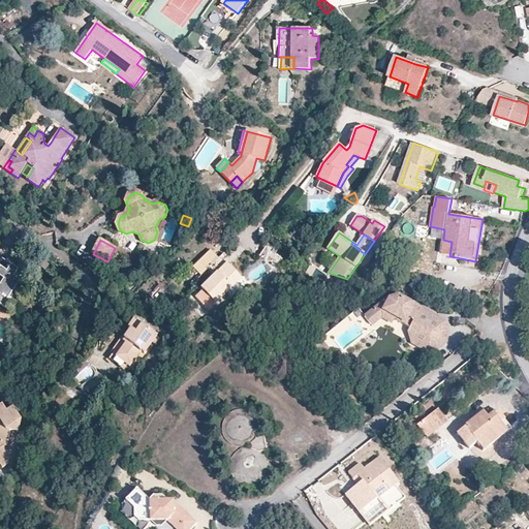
[(443,240),(441,254),(449,256),(452,242),(443,240)]
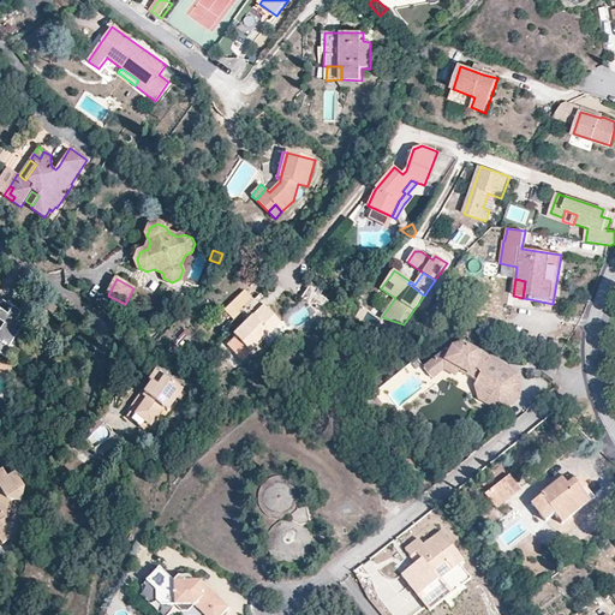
[(311,284),(305,293),(326,305),(329,300),(317,292),(318,288),(311,284)]
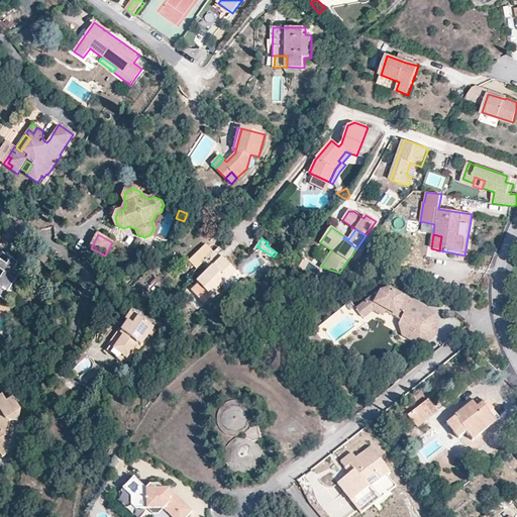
[(206,244),(189,261),(197,270),(214,251),(206,244)]
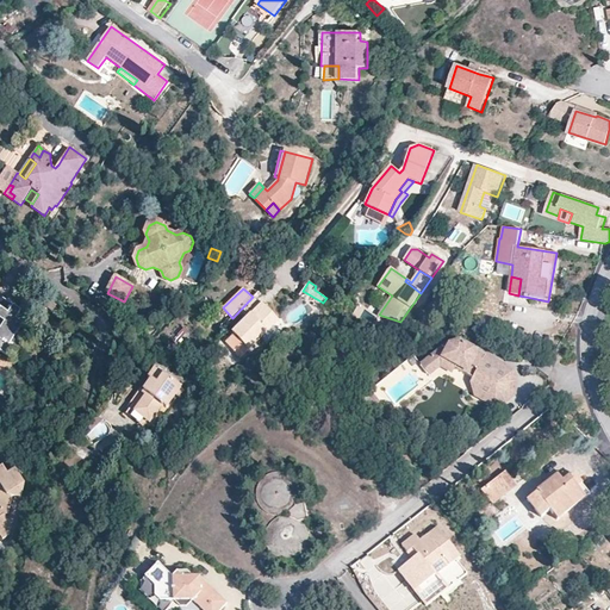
[(323,303),(303,291),(299,296),(319,309),(323,303)]
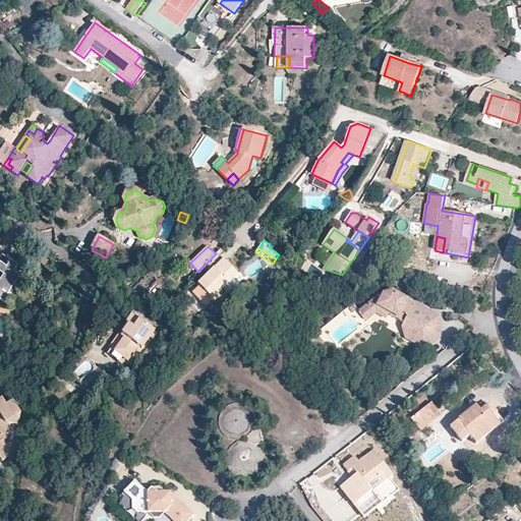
[(7,268),(1,264),(0,265),(0,300),(3,302),(7,296),(13,300),(18,294),(11,289),(20,276),(15,272),(18,267),(11,262),(7,268)]
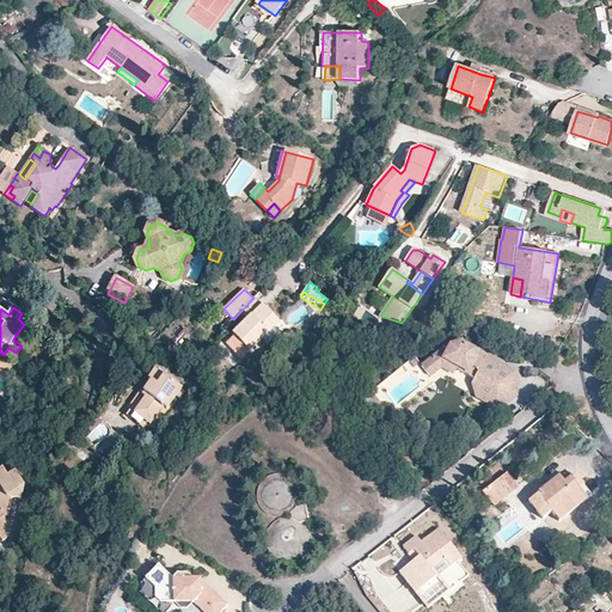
[(236,336),(227,346),(238,356),(246,347),(250,350),(280,320),(267,307),(255,318),(252,316),(233,334),(236,336)]
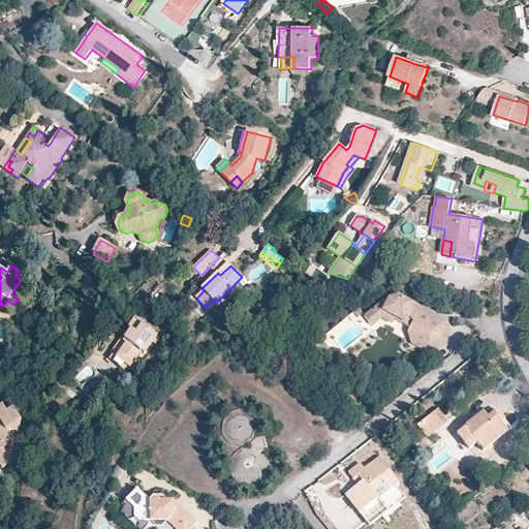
[(345,282),(343,288),(352,291),(355,286),(345,282)]
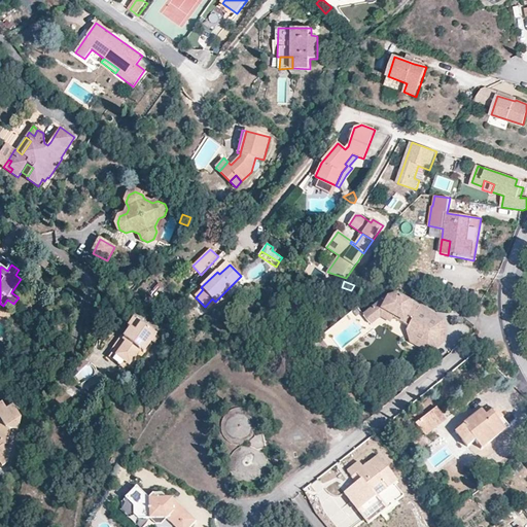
[(388,297),(374,308),(380,316),(386,311),(393,315),(392,317),(408,326),(407,327),(414,331),(410,340),(427,349),(437,347),(441,340),(441,339),(432,334),(435,327),(437,328),(441,323),(440,317),(419,306),(417,310),(407,304),(409,301),(397,294),(389,299),(388,297)]
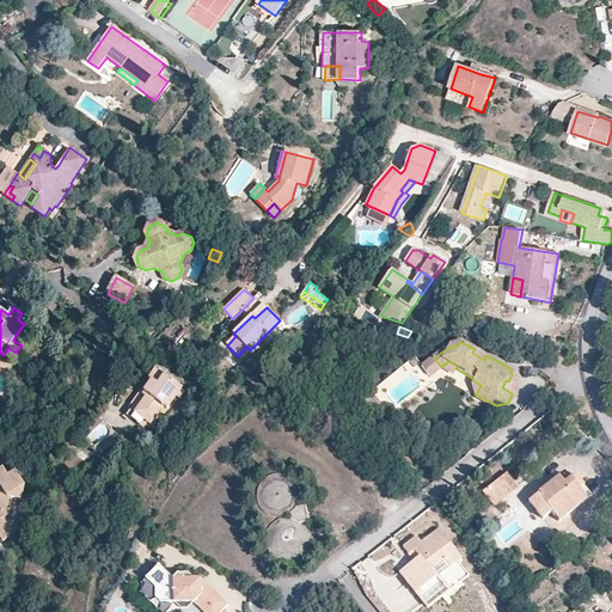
[(487,355),(475,349),(472,353),(484,360),(487,355)]
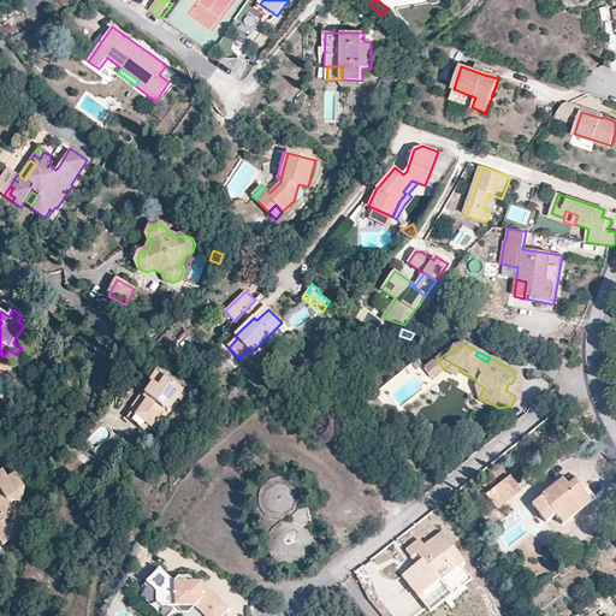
[(444,369),(437,360),(425,369),(432,378),(444,369)]
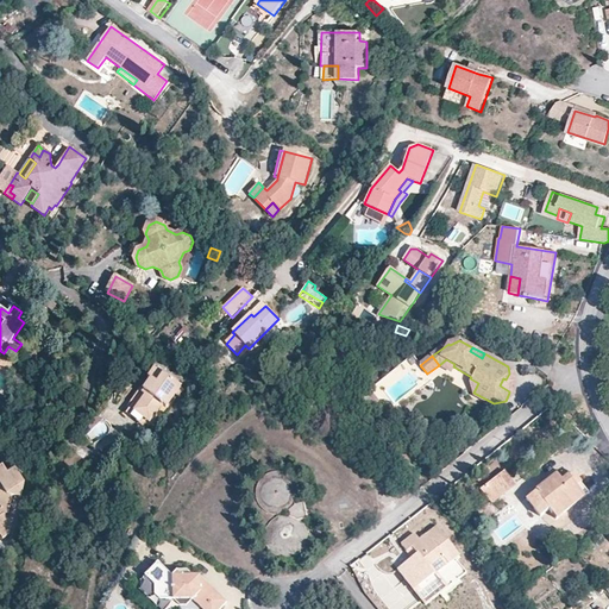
[(446,359),(439,365),(451,371),(453,366),(454,364),(446,359)]
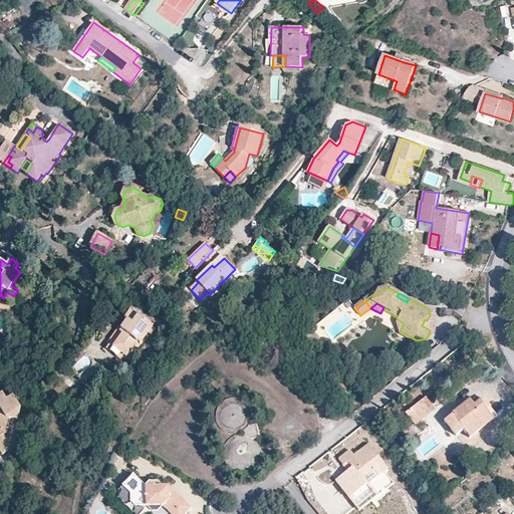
[(427,338),(417,340),(423,343),(434,331),(435,320),(432,311),(429,309),(430,315),(427,320),(425,319),(422,325),(430,330),(430,331),(427,338)]
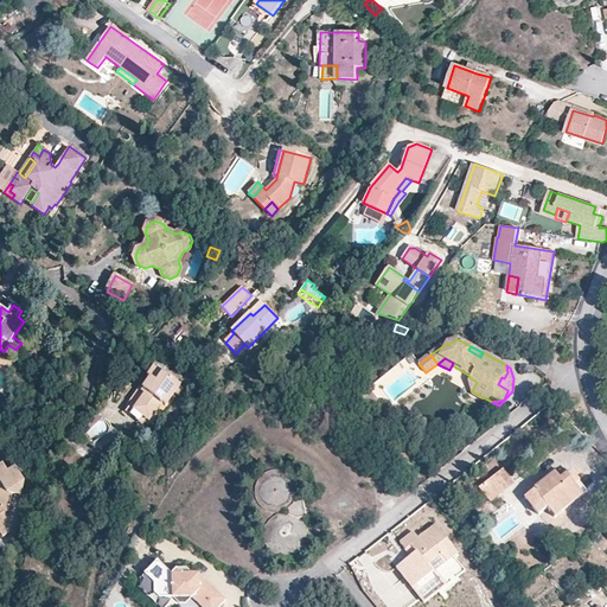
[(149,378),(144,388),(142,389),(146,391),(134,409),(149,420),(163,403),(166,406),(180,384),(154,366),(147,377),(149,378)]
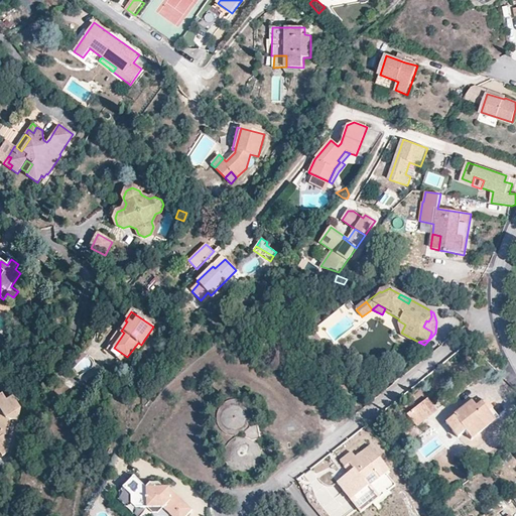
[(405,325),(398,320),(397,324),(401,333),(405,325)]
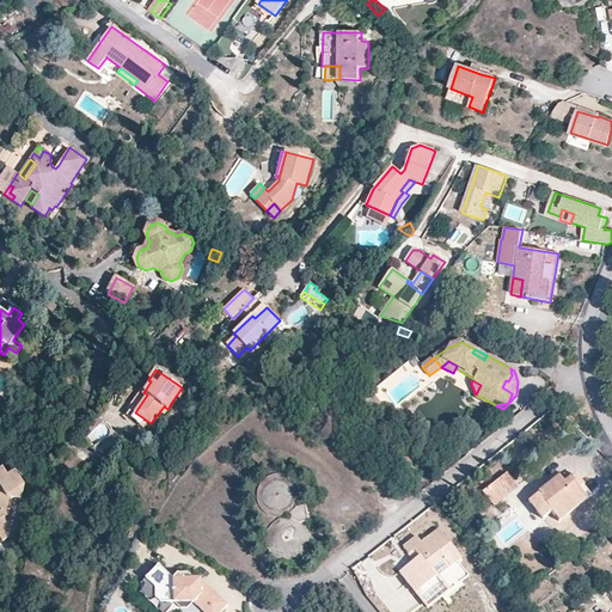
[(144,392),(145,391),(141,389),(124,414),(147,429),(151,423),(135,412),(147,395),(144,392)]
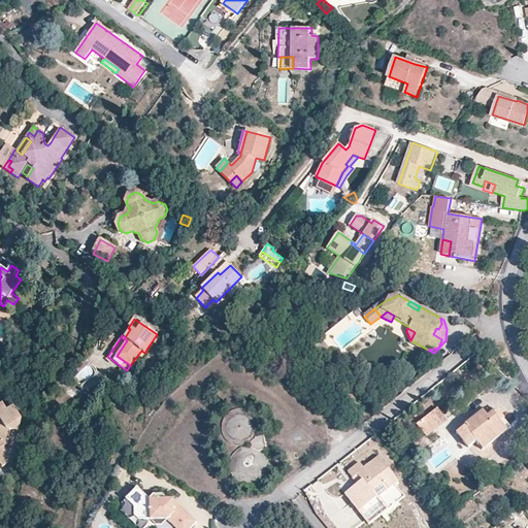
[(6,362),(2,370),(9,374),(13,365),(6,362)]
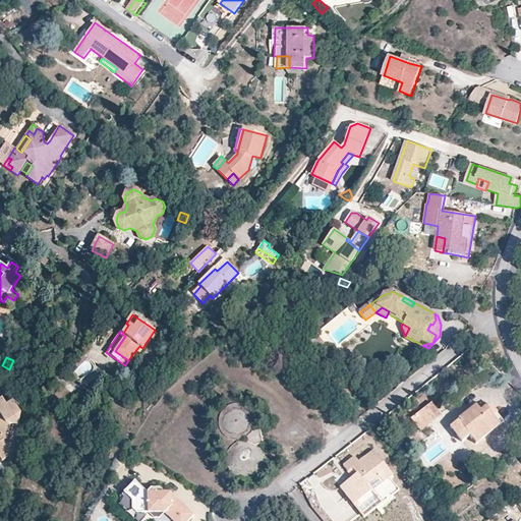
[(75,367),(77,368),(87,360),(88,359),(85,357),(80,357),(76,363),(75,367)]
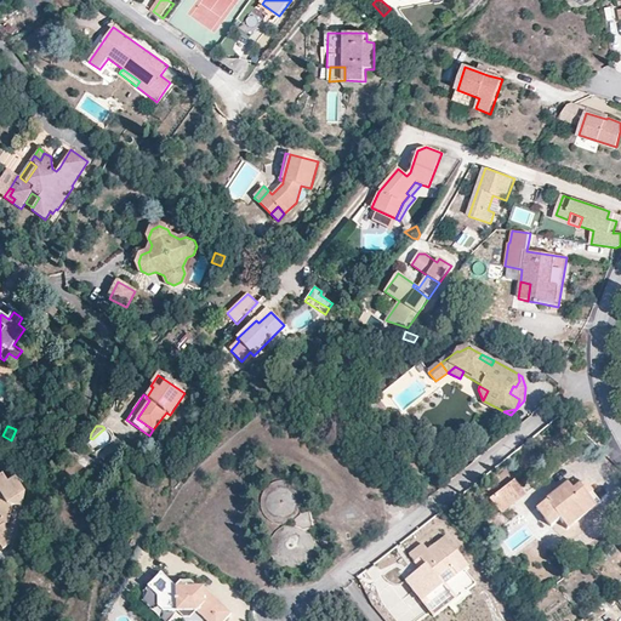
[(3,471),(0,472),(0,488),(3,491),(0,493),(0,539),(3,537),(6,543),(12,539),(15,530),(7,520),(11,518),(13,501),(15,496),(23,497),(26,488),(20,479),(12,484),(7,478),(3,471)]
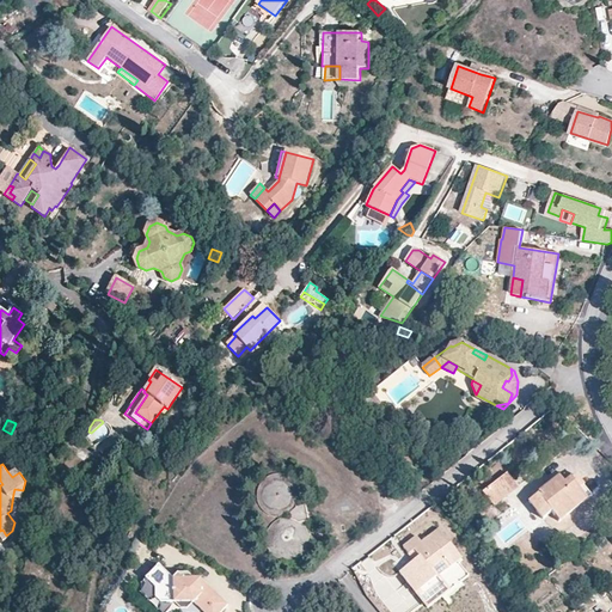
[(14,466),(7,471),(12,477),(19,472),(14,466)]
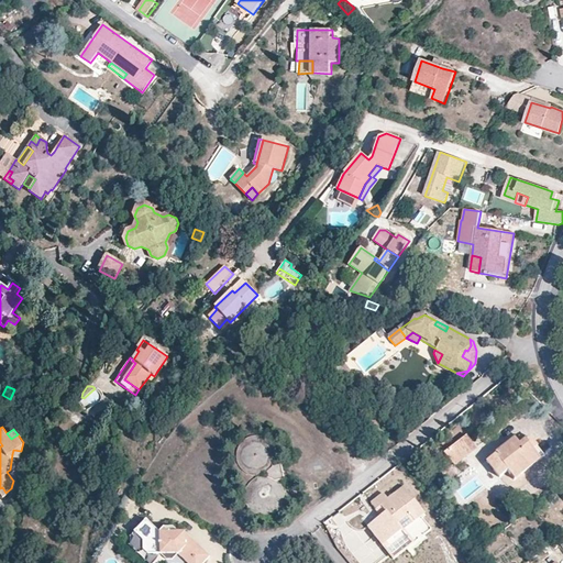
[(285,481),(282,464),(274,464),(275,463),(276,460),(276,455),(275,451),(274,448),(272,444),(267,440),(262,438),(255,437),(250,438),(244,441),(240,444),(238,449),(236,454),(236,462),(239,467),(242,471),(246,474),(250,476),(257,476),(263,475),(266,474),(266,477),(265,477),(260,478),(254,481),(249,484),(246,489),(245,495),(245,499),(246,504),(249,508),(252,511),(257,515),(264,516),(271,516),(275,512),(278,510),(282,506),(283,503),(284,499),(284,494),(283,489),(280,486),(279,484),(277,482),(285,481)]
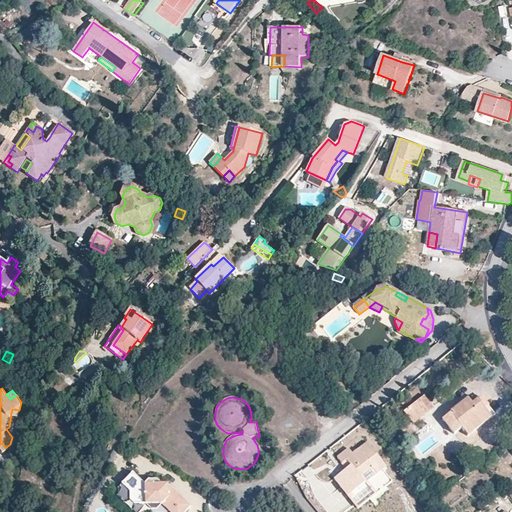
[(423,397),(412,404),(421,417),(432,408),(423,397)]
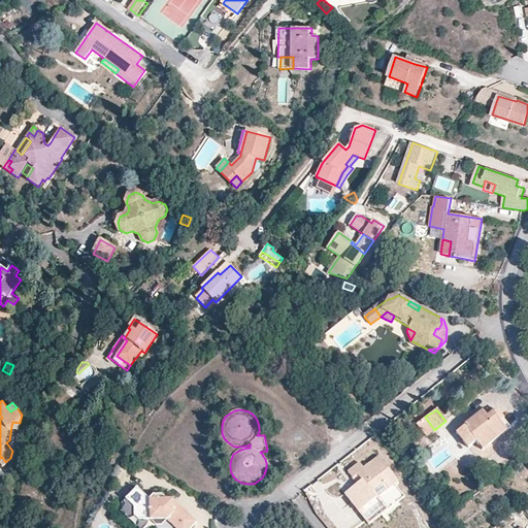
[(482,418),(477,413),(454,431),(465,447),(474,439),(481,449),(513,424),(503,414),(499,417),(504,423),(502,425),(492,410),(486,415),(482,418)]
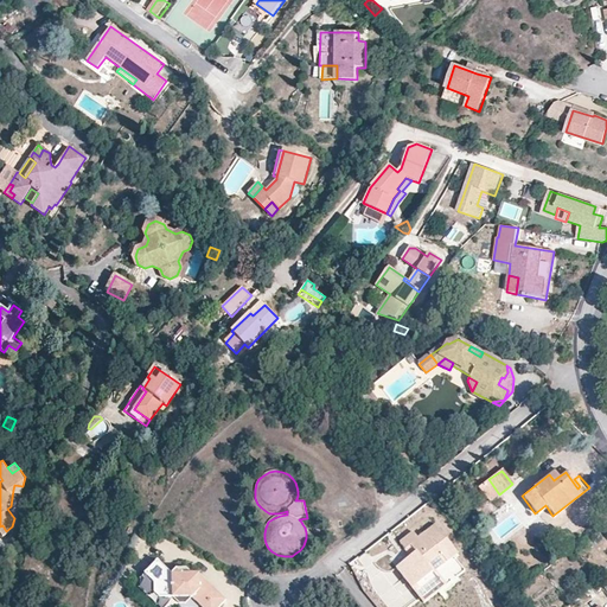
[(499,494),(489,479),(477,489),(487,502),(489,503),(499,494)]
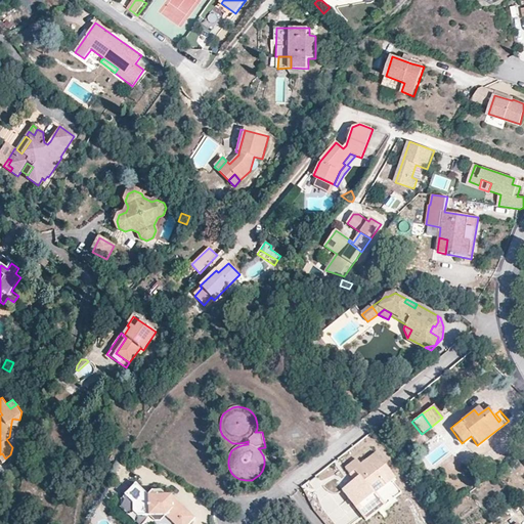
[(422,434),(421,433),(408,441),(416,451),(427,443),(422,434)]
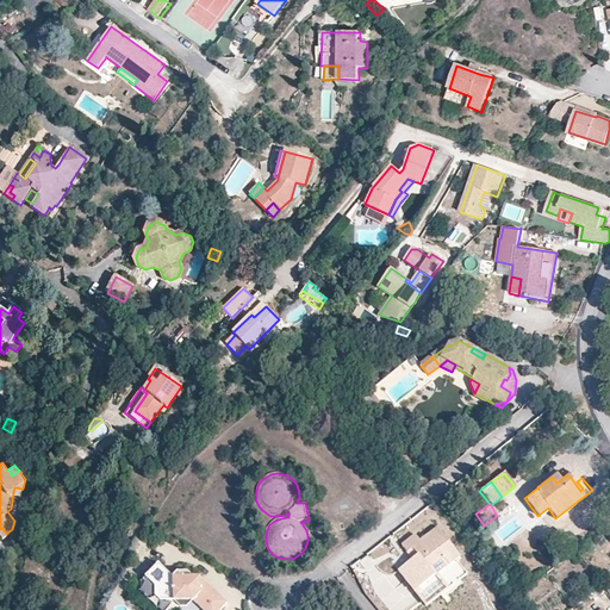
[(570,539),(591,527),(580,509),(559,521),(570,539)]
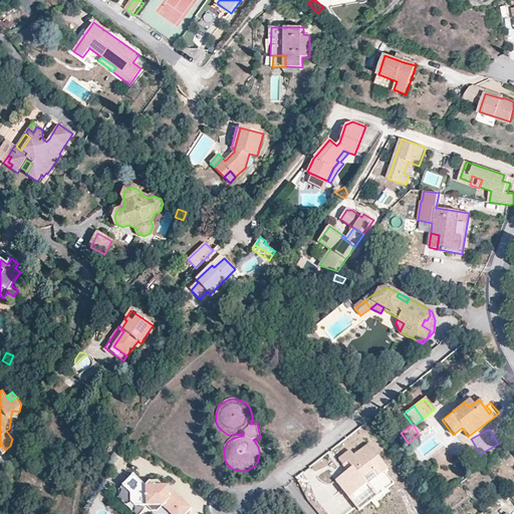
[(352,468),(346,473),(335,482),(358,512),(378,497),(368,484),(367,486),(361,479),(373,470),(378,477),(388,470),(368,446),(353,457),(348,451),(336,461),(341,467),(347,462),(352,468)]
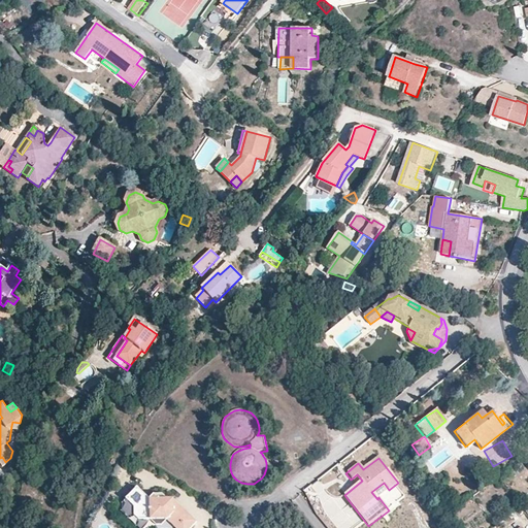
[(351,480),(356,486),(362,481),(357,474),(351,480)]
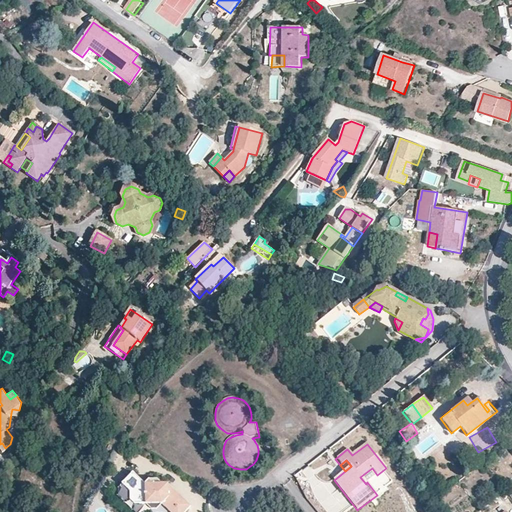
[(366,484),(367,482),(377,475),(372,468),(360,477),(366,484)]
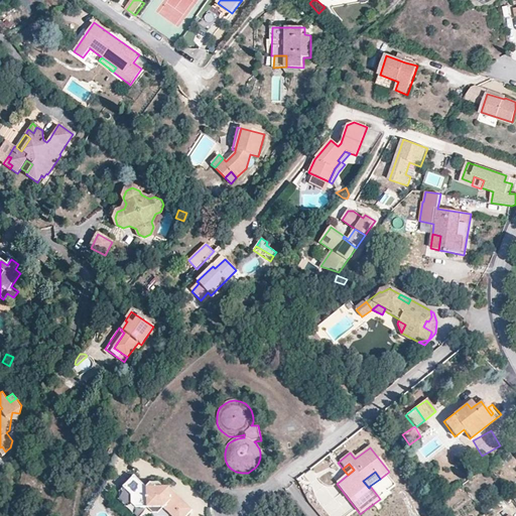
[(135,476),(124,489),(131,496),(132,505),(137,509),(148,509),(163,509),(170,515),(186,515),(192,510),(170,489),(164,488),(155,489),(151,484),(148,488),(135,476)]
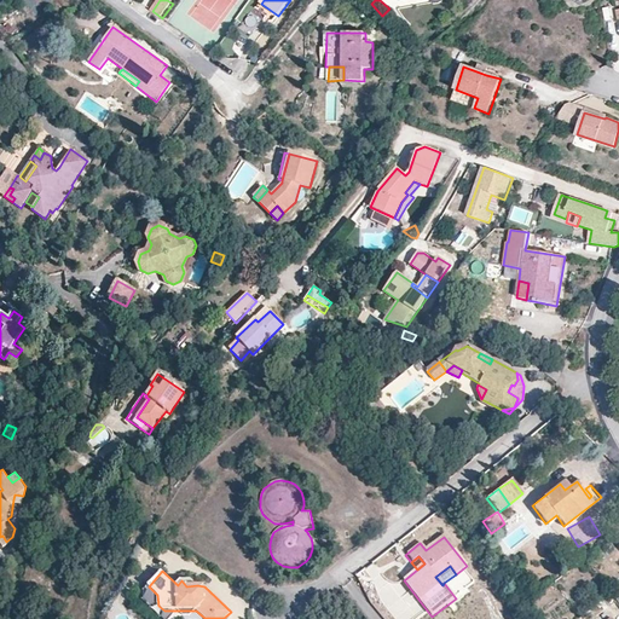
[(157,595),(149,586),(144,591),(144,601),(154,611),(158,606),(157,595)]
